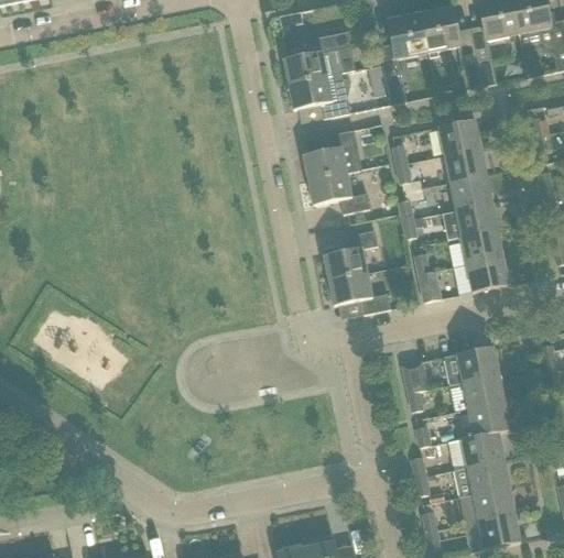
[(518,33),(510,0),(477,0),(486,40),(518,33)]
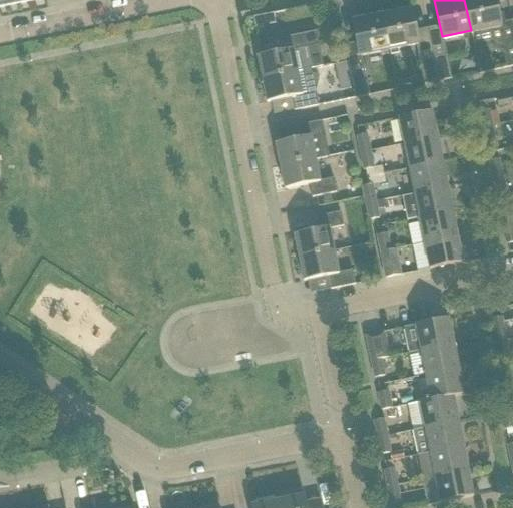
[(464,0),(471,30),(500,24),(495,0),(464,0)]
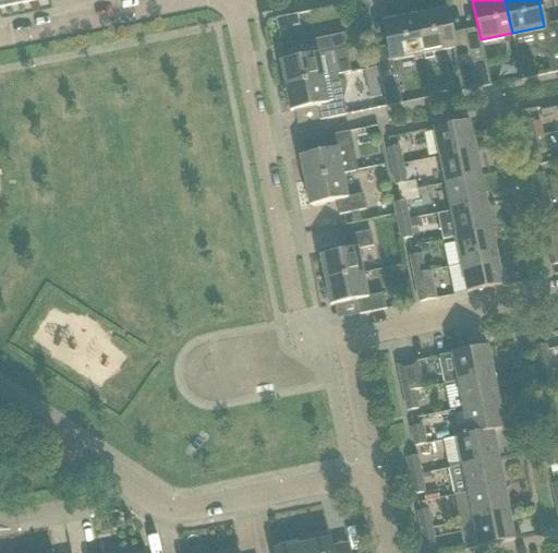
[(447,5),(414,12),(422,50),(455,44),(447,5)]
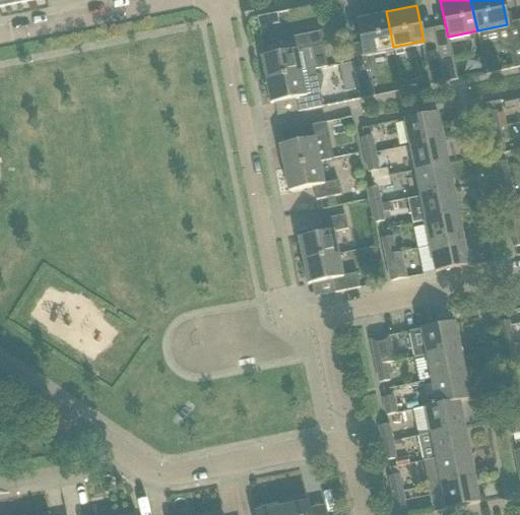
[(258,14),(260,23),(271,21),(269,11),(258,14)]
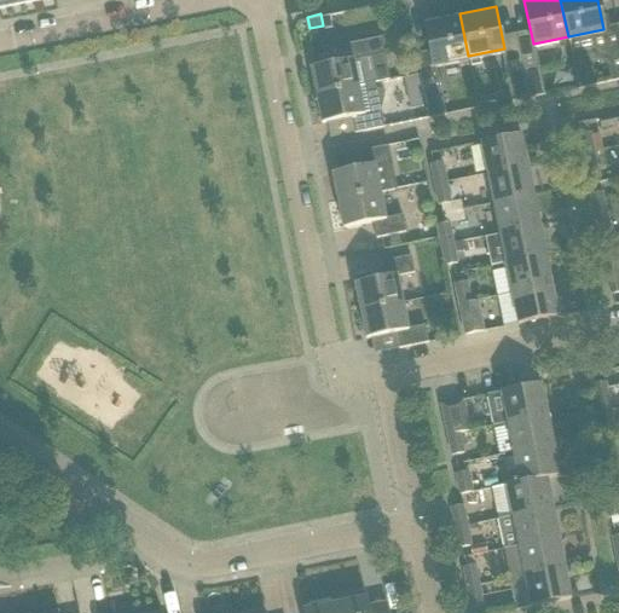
[(468,56),(460,13),(424,21),(433,63),(468,56)]
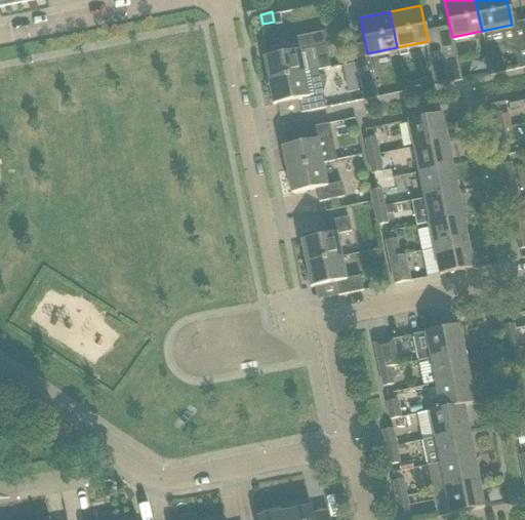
[(263,53),(268,77),(304,70),(304,69),(318,66),(314,45),(326,42),(323,28),(285,36),(288,48),(263,53)]
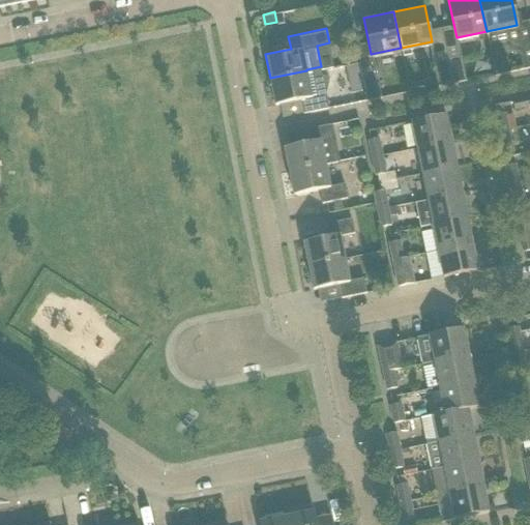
[(529,63),(529,38),(519,41),(523,65),(529,63)]
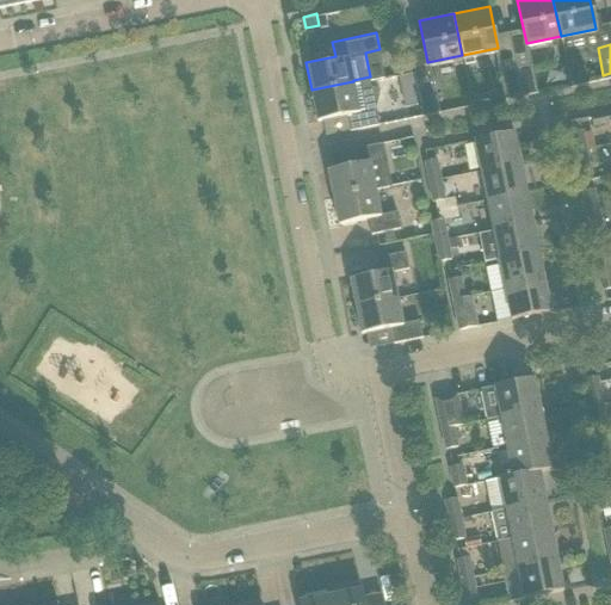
[(582,61),(566,65),(569,82),(586,79),(582,61)]
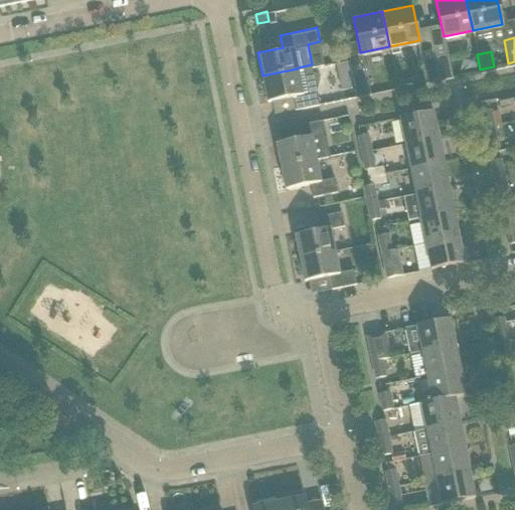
[(449,52),(434,55),(439,77),(453,75),(449,52)]
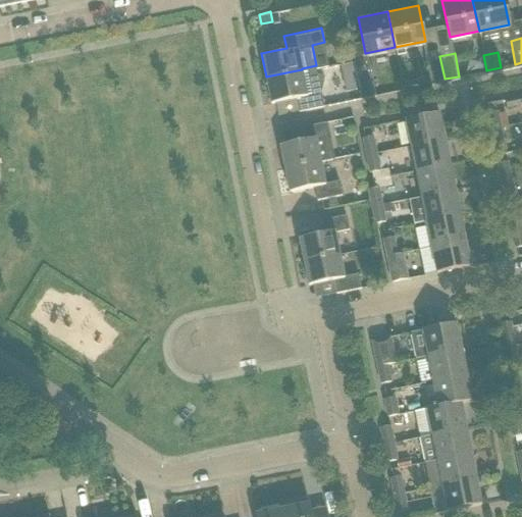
[(445,79),(439,56),(426,58),(431,82),(445,79)]
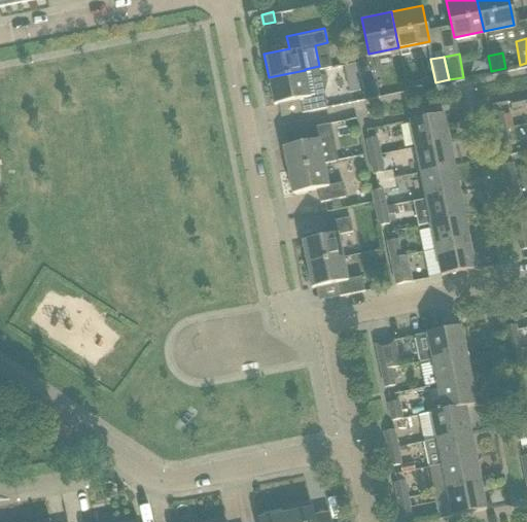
[(357,59),(343,62),(345,70),(358,67),(357,59)]
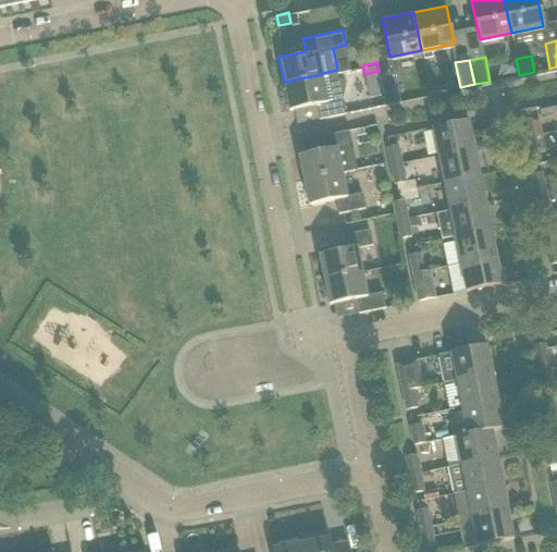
[(322,74),(284,82),(289,107),(316,101),(319,115),(346,110),(343,95),(346,77),(338,76),(337,70),(322,73),(322,74)]
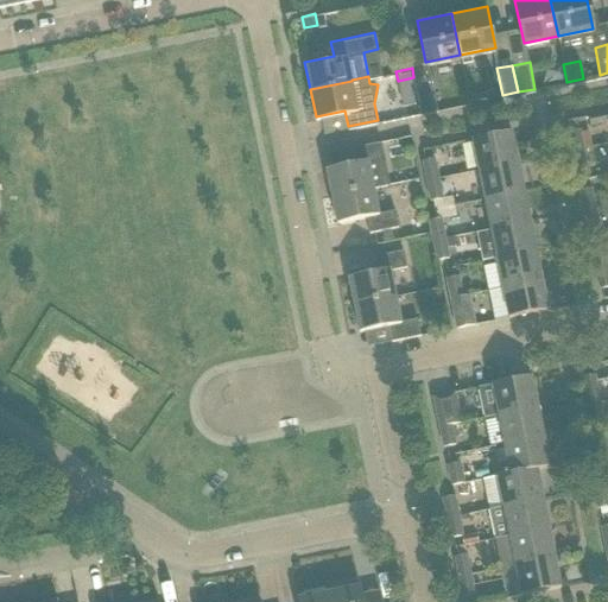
[(416,83),(420,112),(437,108),(431,81),(416,83)]
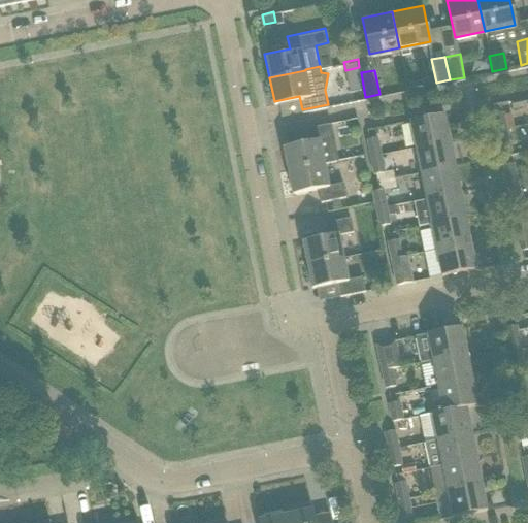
[(492,110),(496,128),(506,126),(514,124),(510,110),(503,112),(502,108),(492,110)]
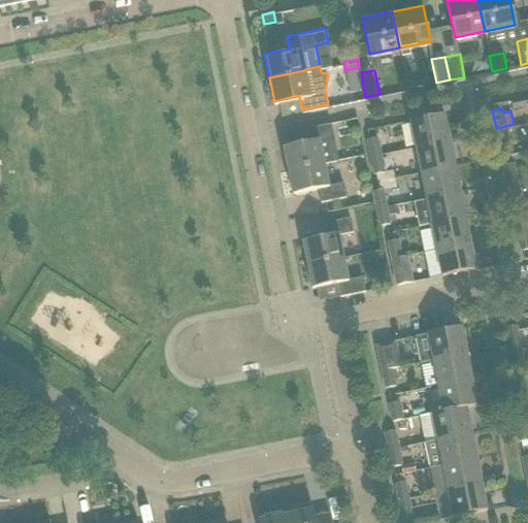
[(409,118),(415,144),(450,137),(443,110),(409,118)]
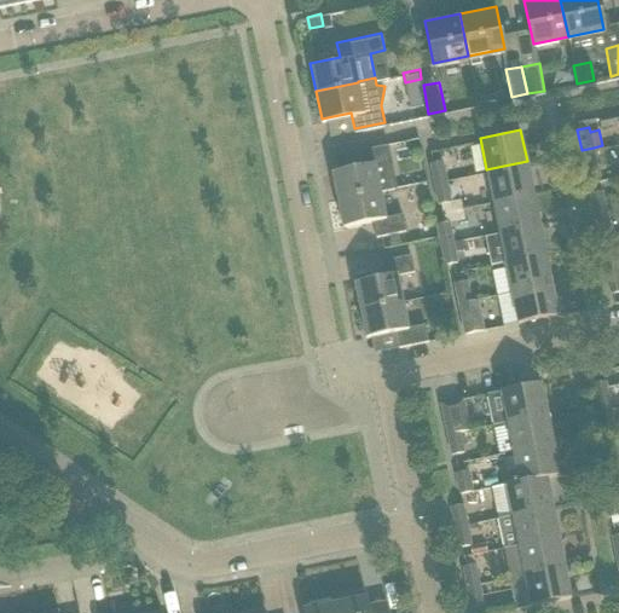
[(331,168),(337,196),(380,188),(397,184),(388,140),(358,146),(362,162),(331,168)]
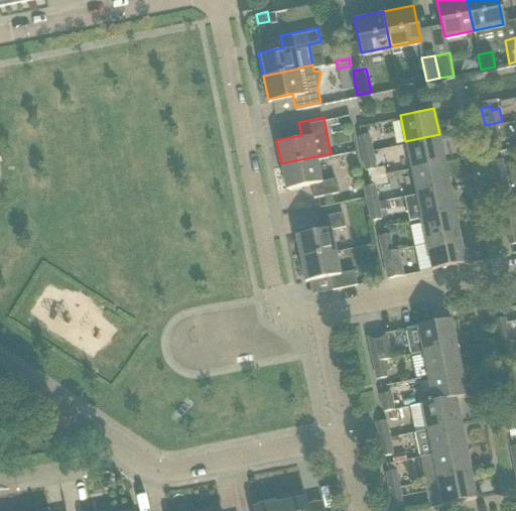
[(495,123),(485,125),(488,142),(498,140),(495,123)]
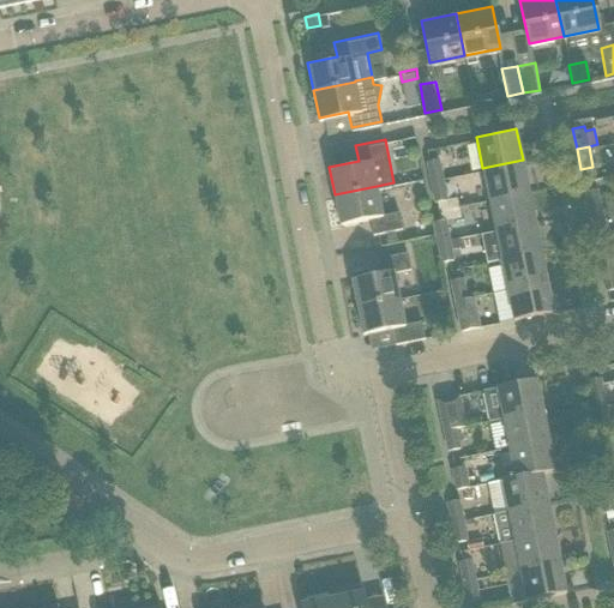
[(426,158),(431,179),(443,176),(438,156),(426,158)]
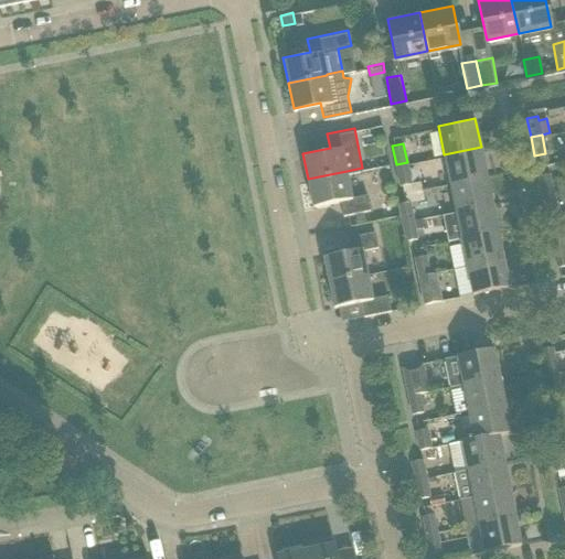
[(444,154),(449,182),(487,174),(481,147),(444,154)]
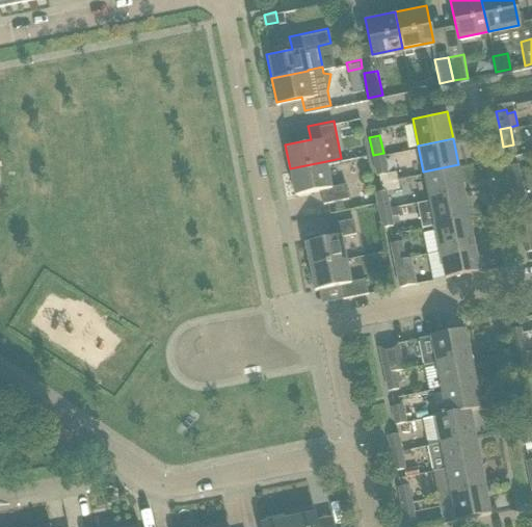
[(383,153),(373,155),(376,173),(387,170),(386,163),(383,153)]
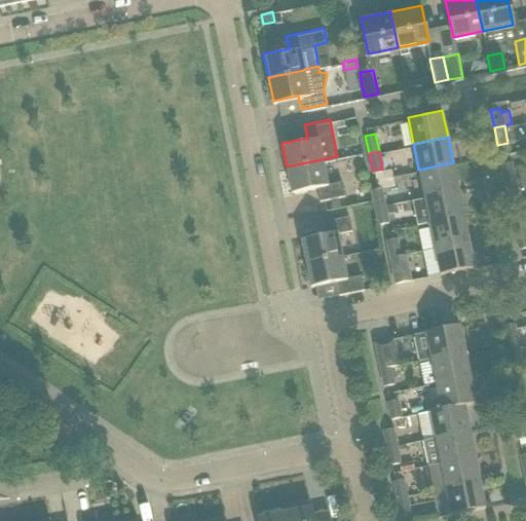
[(323,159),(287,166),(292,190),(316,185),(318,198),(344,193),(341,179),(327,182),(323,159)]
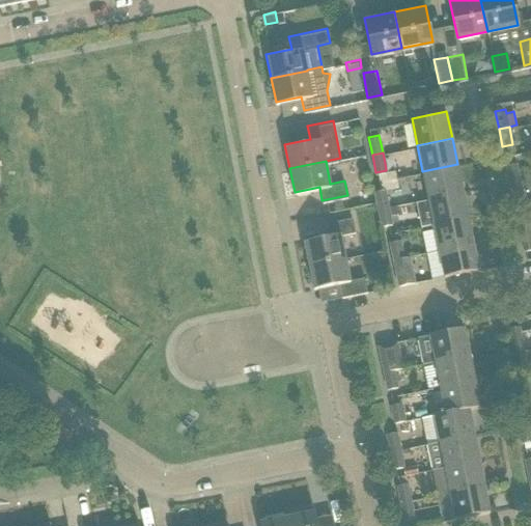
[(505,163),(509,180),(520,177),(515,161),(505,163)]
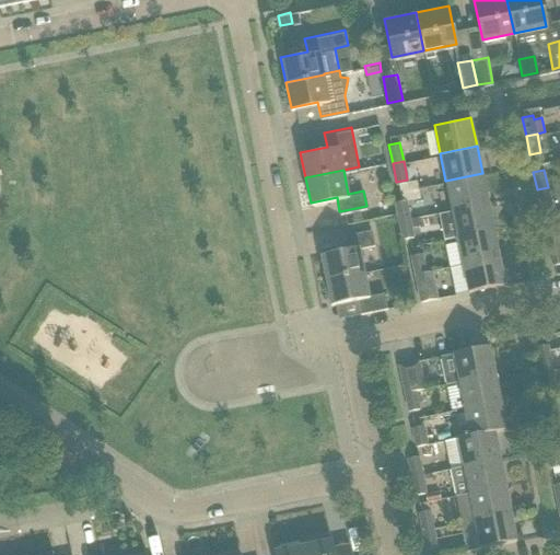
[(445,181),(451,207),(488,200),(482,173),(445,181)]
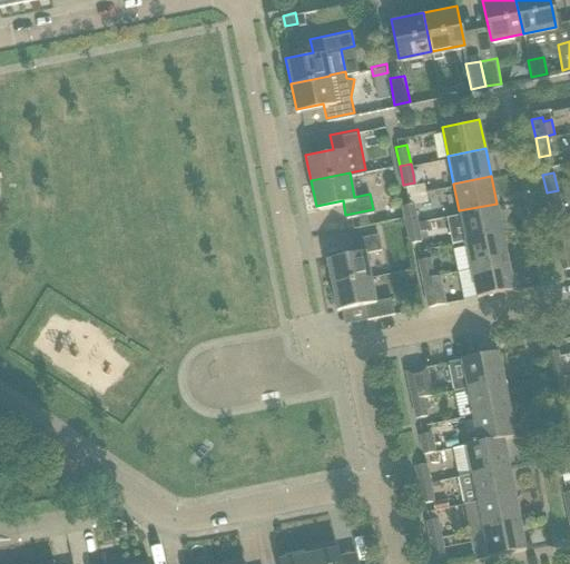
[(558,190),(547,193),(550,211),(561,209),(558,190)]
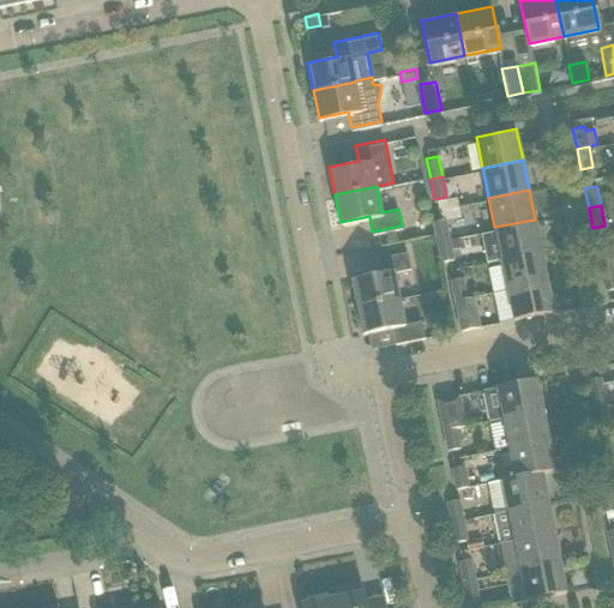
[(433,218),(437,239),(449,236),(445,216),(433,218)]
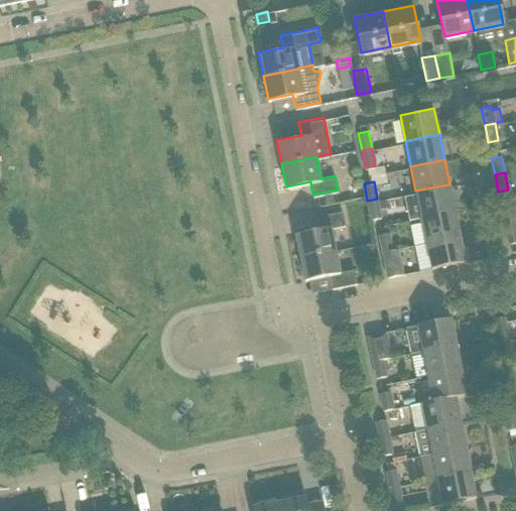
[(415,190),(420,216),(455,209),(449,184),(415,190)]
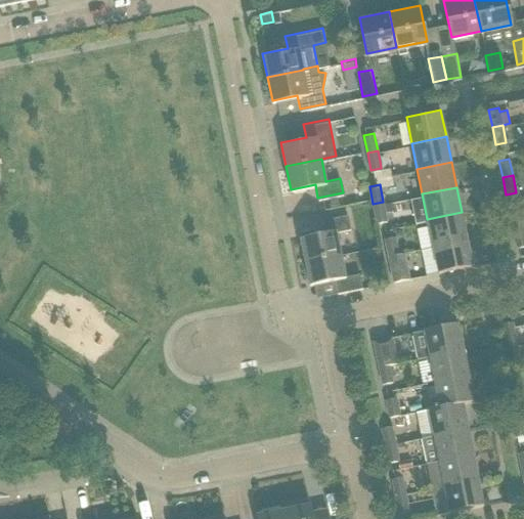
[(383,202),(373,204),(377,221),(386,219),(383,202)]
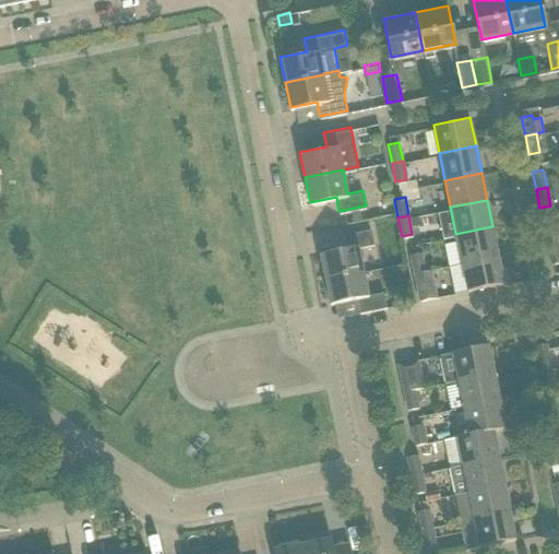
[(543,225),(547,244),(558,242),(554,223),(543,225)]
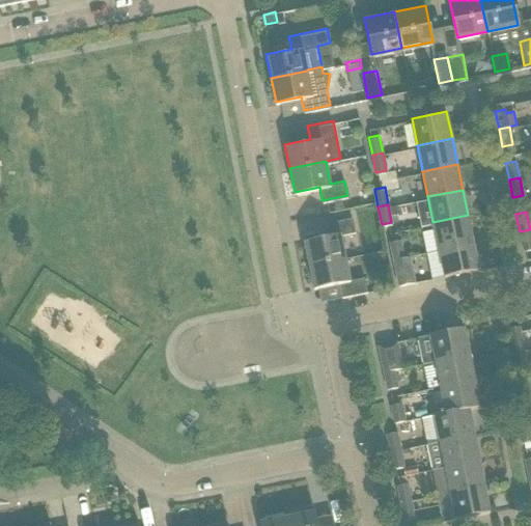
[(432,222),(439,248),(473,241),(468,215),(432,222)]
